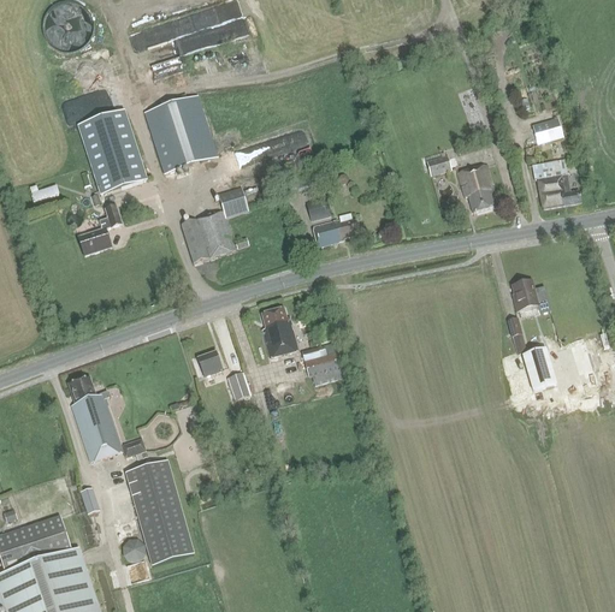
[(94,6),(60,0),(54,0),(49,24),(58,25),(55,41),(80,46),(82,36),(88,37),(94,6)]
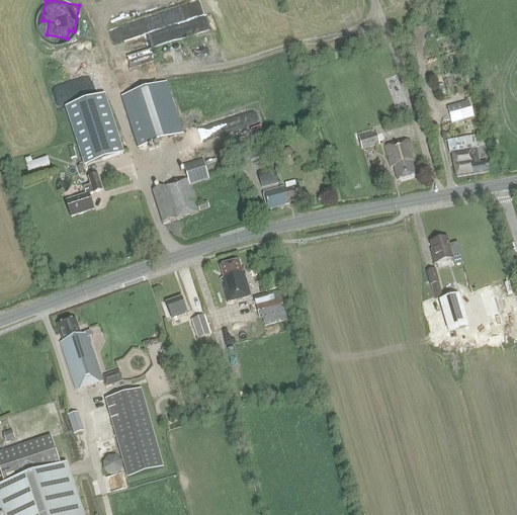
[(127,54),(132,62),(136,62),(160,52),(161,46),(164,45),(161,36),(166,34),(164,30),(176,31),(177,25),(175,22),(169,21),(164,23),(160,23),(160,26),(157,25),(140,33),(139,38),(141,38),(149,35),(148,46),(127,54)]
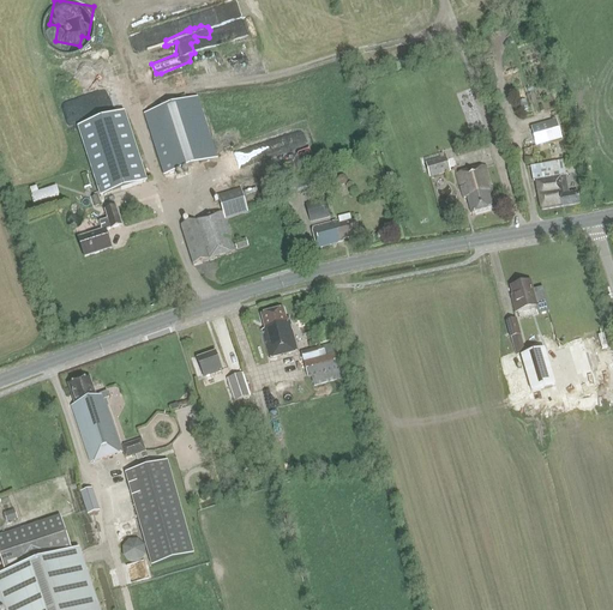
[(68,118),(100,108),(94,90),(64,100),(68,118)]
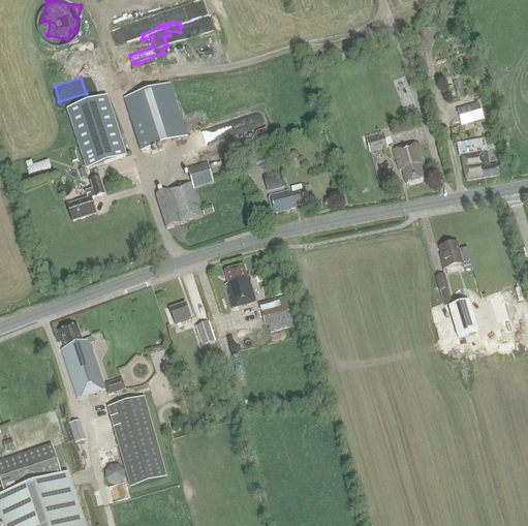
[(169,81),(123,96),(140,149),(186,134),(169,81)]
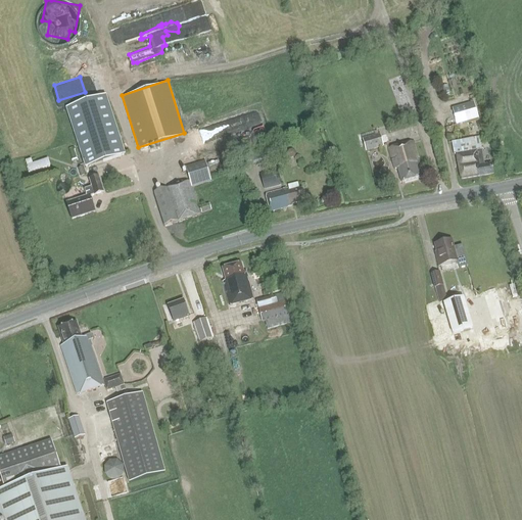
[(65,106),(84,166),(124,152),(105,94),(65,106)]
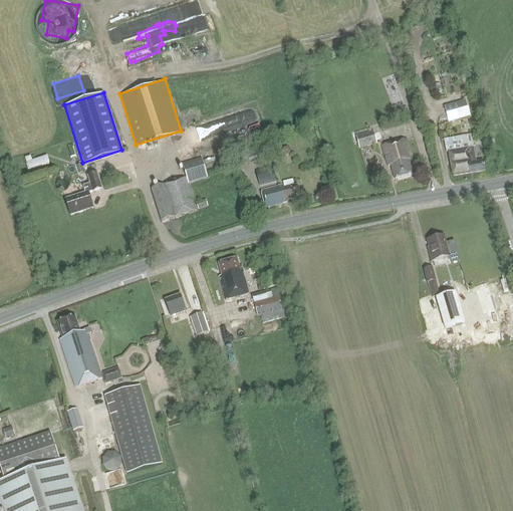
[(445,102),(450,119),(471,113),(466,96),(445,102)]
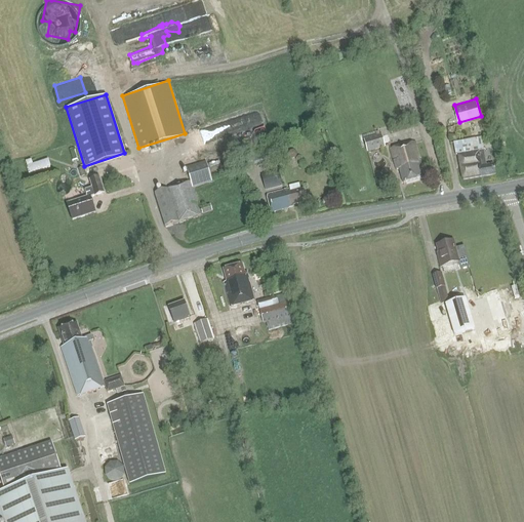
[(385,145),(380,131),(362,137),(366,150),(385,145)]
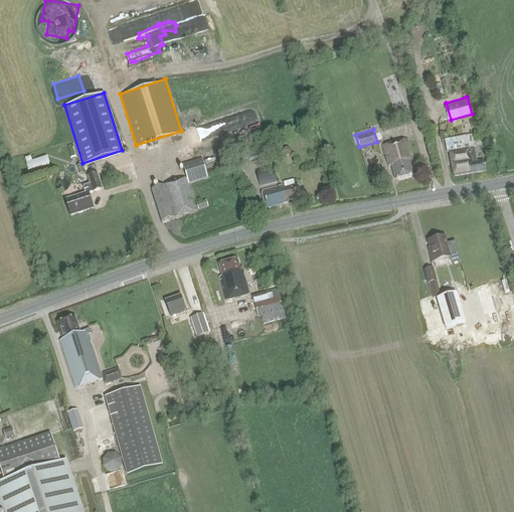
[(471,133),(468,134),(444,138),(446,150),(449,150),(453,173),(453,174),(485,169),(483,159),(476,160),(472,135),(471,133)]
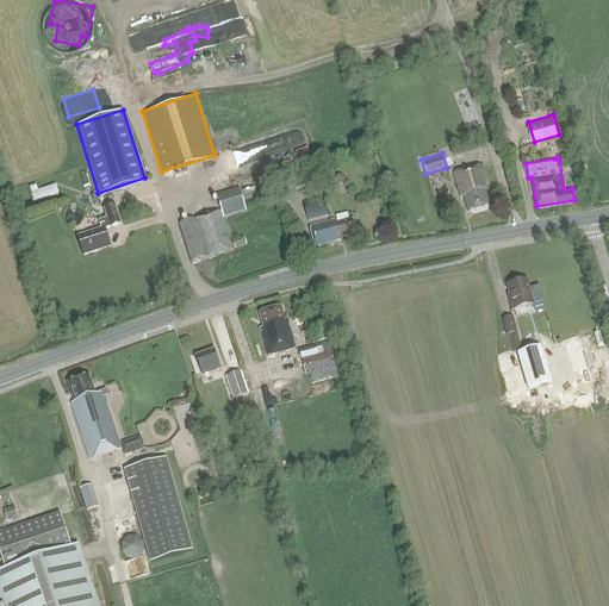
[(467,210),(488,204),(484,191),(488,189),(480,162),(452,170),(459,195),(463,194),(467,210)]
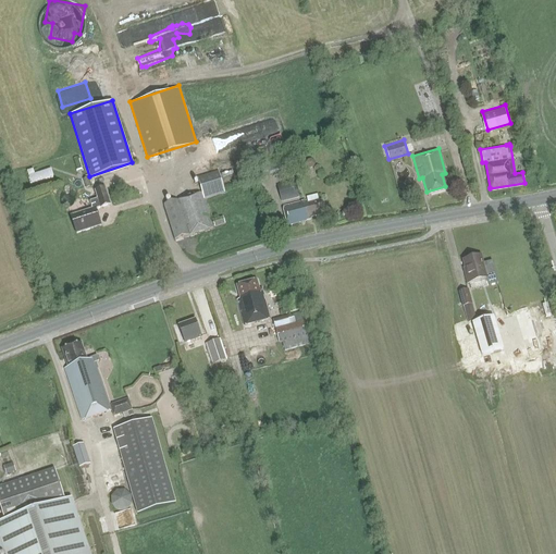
[(282,165),(279,156),(256,162),(259,173),(282,165)]
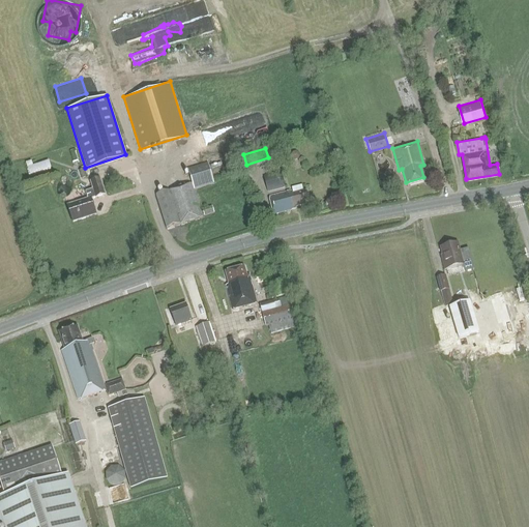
[(297,151),(295,149),(291,150),(290,153),(290,156),(294,158),(297,157),(299,154),(297,151)]
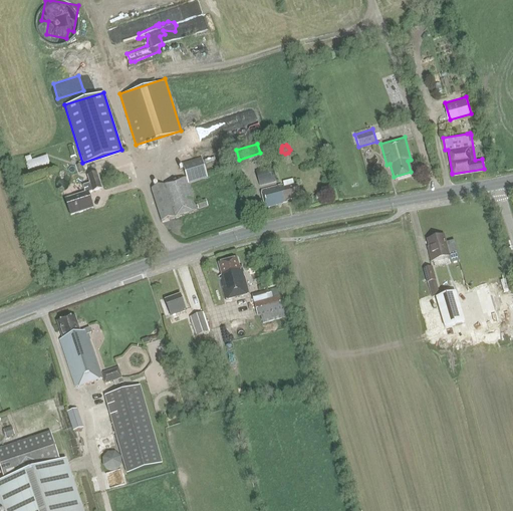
[(32,157),(31,153),(24,155),(28,167),(50,160),(47,152),(32,157)]
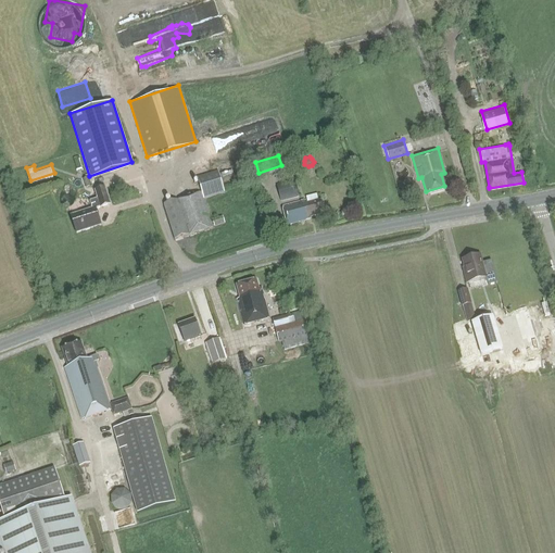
[(202,196),(223,189),(217,168),(196,175),(200,190),(163,202),(173,237),(187,233),(188,231),(188,233),(210,226),(210,225),(211,225),(202,196)]
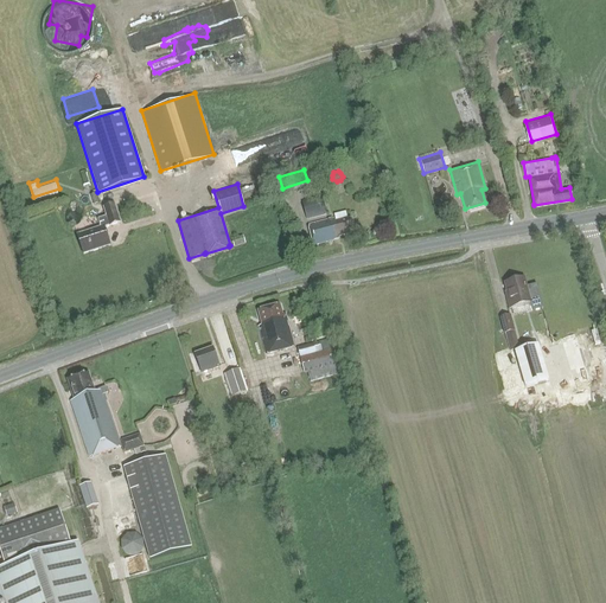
[(326,211),(320,193),(300,199),(305,217),(326,211)]
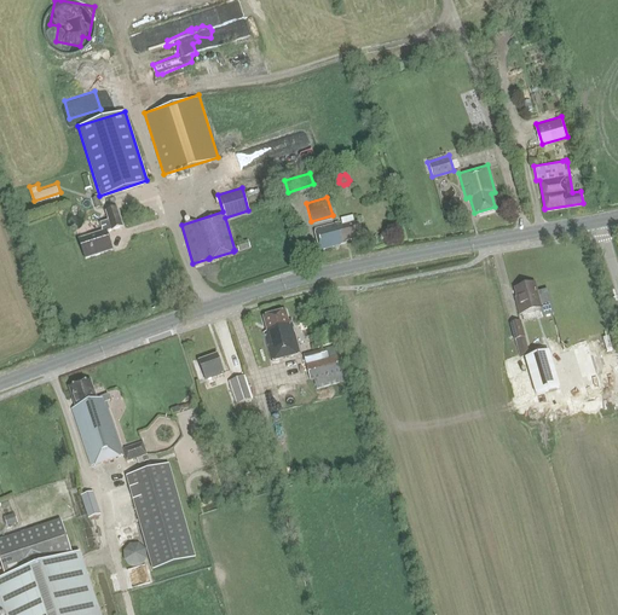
[(78,237),(84,256),(110,248),(105,230),(121,225),(115,206),(104,209),(108,218),(98,220),(100,230),(78,237)]
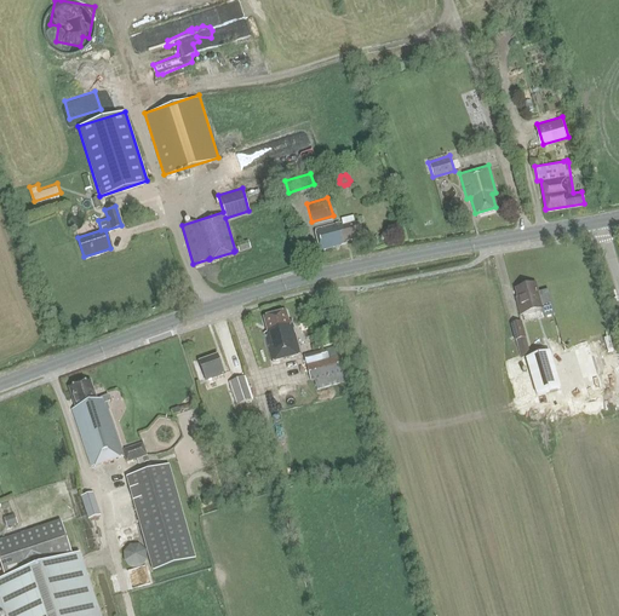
[(313,226),(319,248),(345,241),(345,239),(360,235),(356,220),(342,224),(340,219),(313,226)]
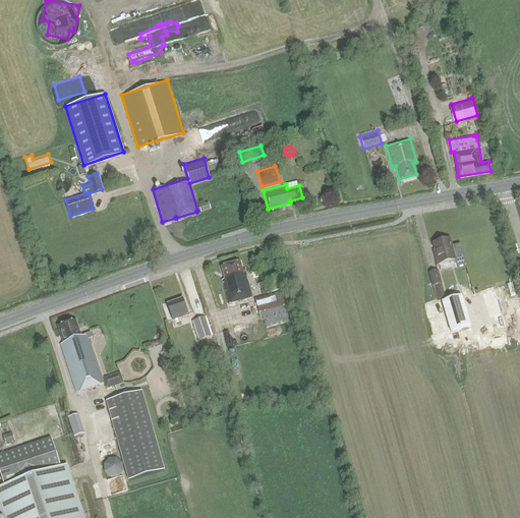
[(208,200),(197,204),(199,211),(210,208),(208,200)]
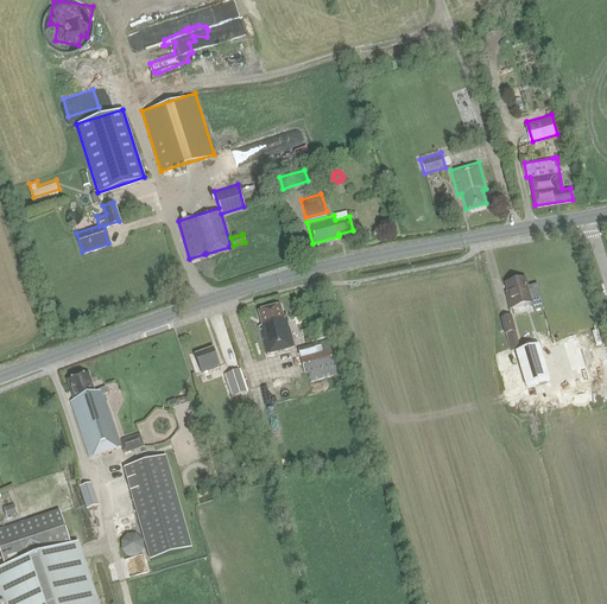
[(523,277),(504,281),(509,296),(505,297),(509,307),(530,303),(531,310),(541,307),(535,284),(526,285),(523,277)]
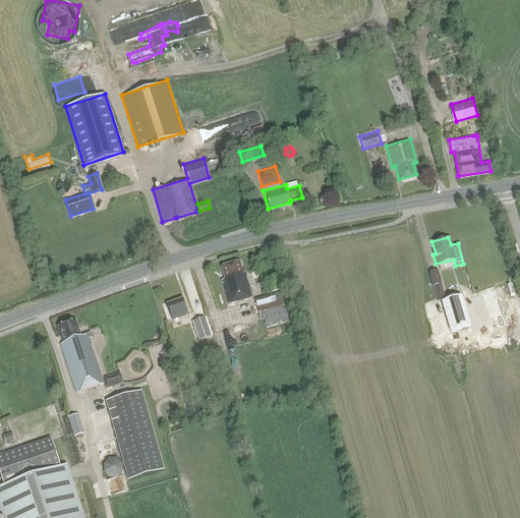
[(243,268),(240,269),(238,261),(220,265),(223,278),(221,278),(227,303),(252,296),(245,272),(244,272),(243,268)]
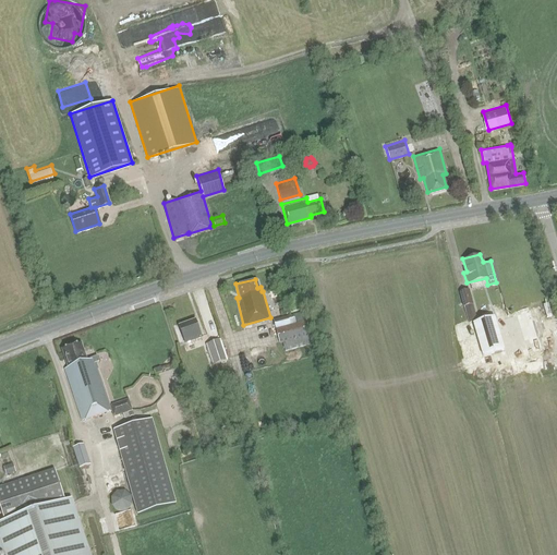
[(473,306),(468,287),(459,289),(464,310),(473,306)]
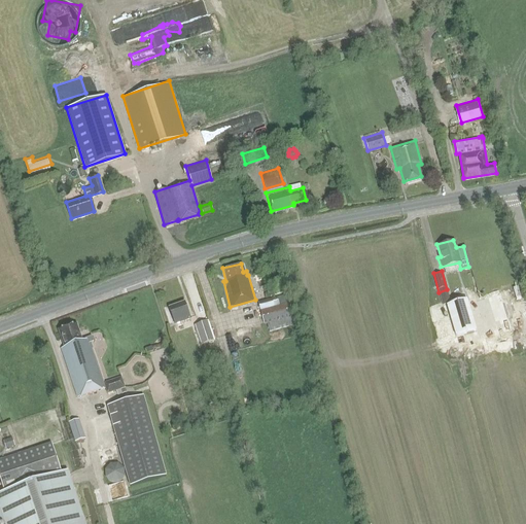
[(278,303),(276,294),(256,300),(263,322),(267,321),(269,329),(293,322),(287,301),(278,303)]
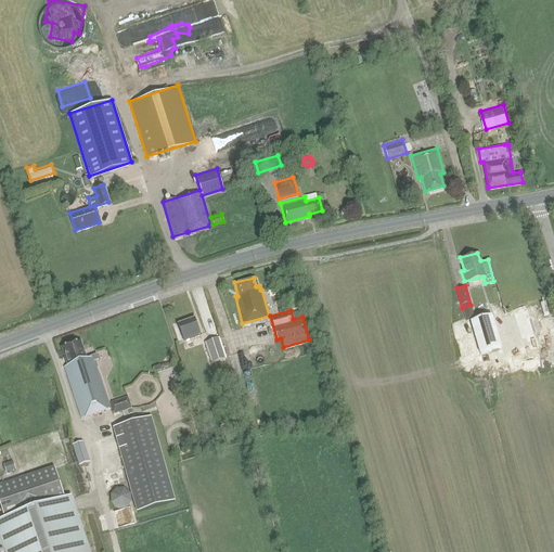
[(490,313),(469,319),(478,350),(500,344),(490,313)]
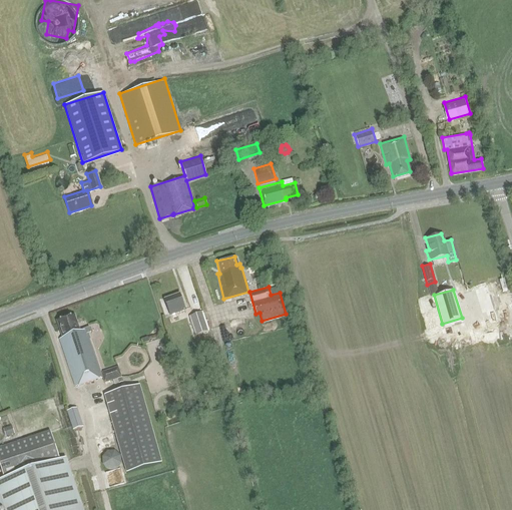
[(163,298),(167,311),(168,314),(185,308),(179,293),(163,298)]
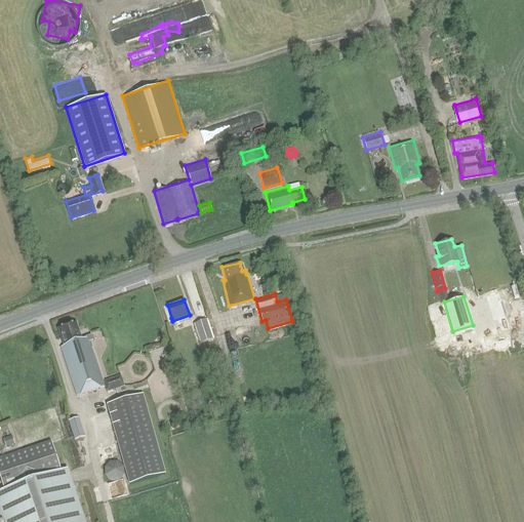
[(213,336),(207,317),(192,322),(199,342),(213,336)]
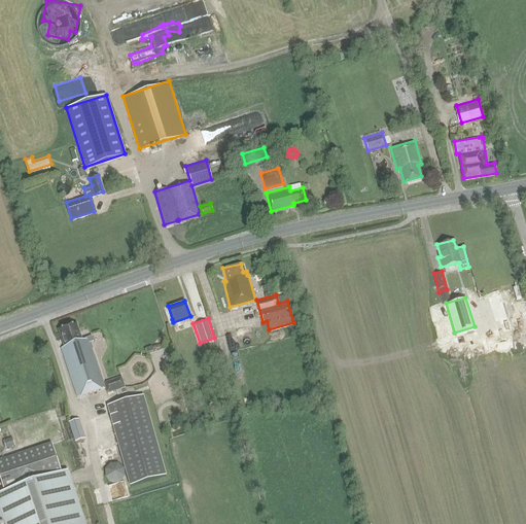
[(62,340),(61,340),(63,345),(61,346),(60,346),(76,395),(104,386),(106,391),(124,386),(120,375),(104,380),(91,341),(93,340),(91,335),(81,338),(80,333),(78,334),(74,323),(73,324),(72,323),(60,327),(61,328),(59,328),(62,340)]
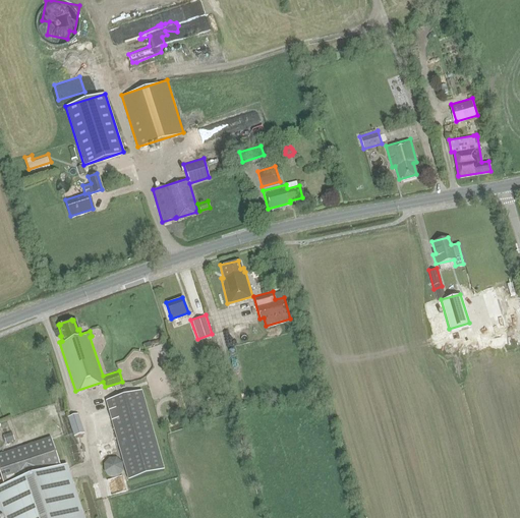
[(164,468),(140,390),(105,400),(127,478),(164,468)]
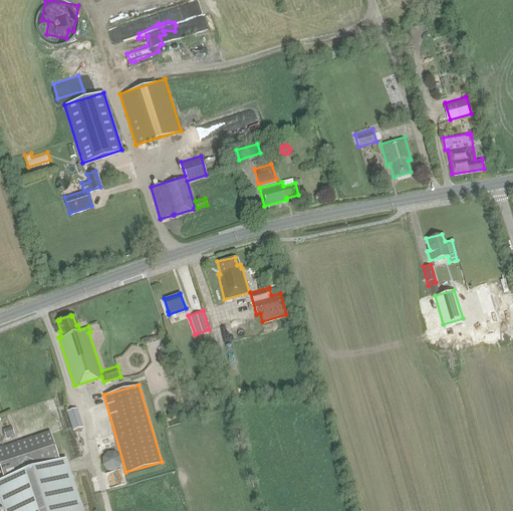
[(82,426),(76,407),(66,410),(72,429),(82,426)]
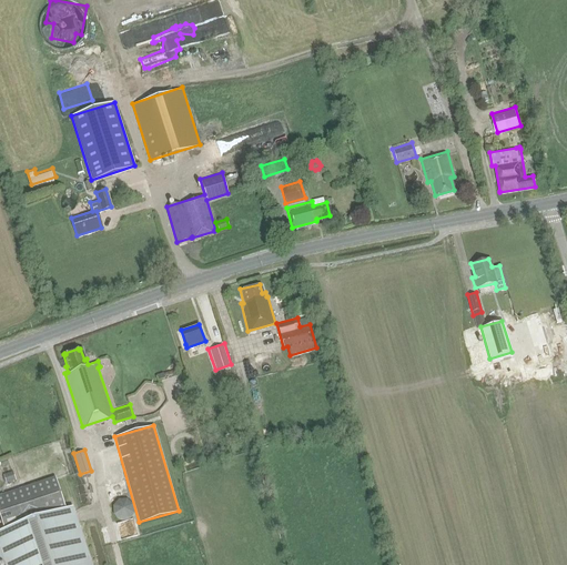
[(92,564),(72,506),(66,508),(54,475),(0,493),(0,517),(3,528),(0,530),(0,553),(3,564),(92,564)]
